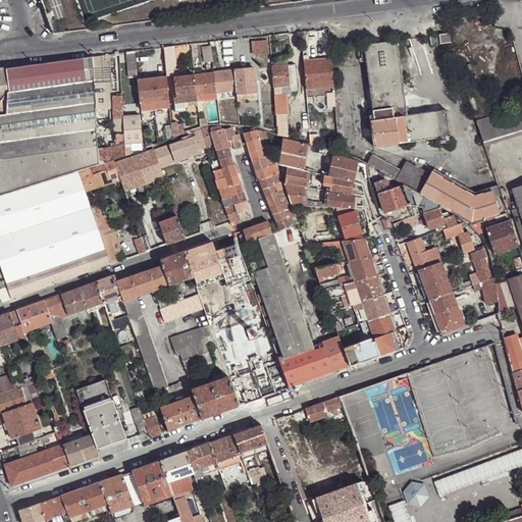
[(452,42),(449,35),(431,37),(432,45),(452,42)]
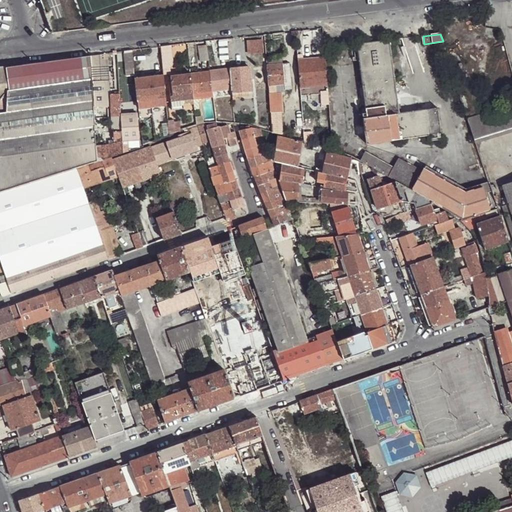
[(228,39),(219,40),(220,59),(229,58),(228,39)]
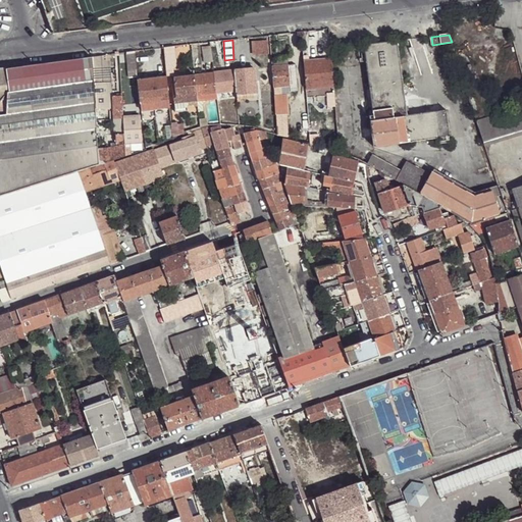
[(253,41),(254,53),(269,52),(268,40),(253,41)]
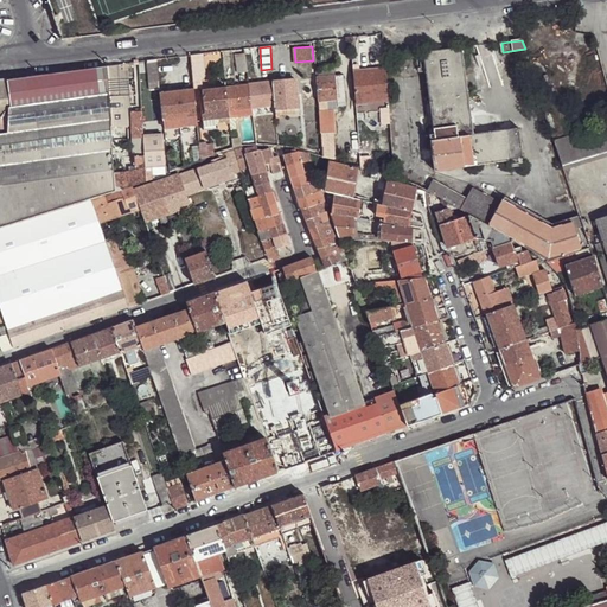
[(462,46),(423,52),(430,96),(434,128),(435,140),(473,134),(472,123),(462,46)]
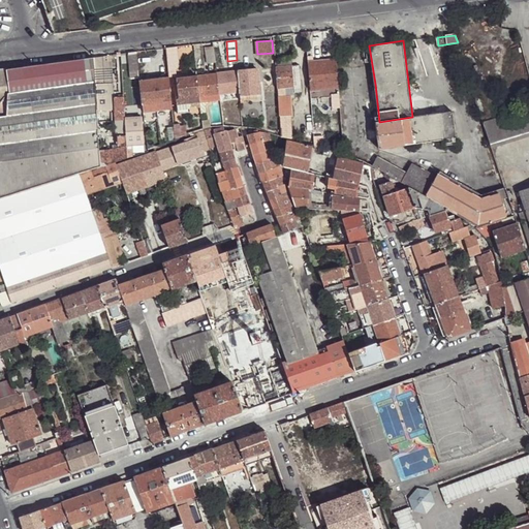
[(179,47),(166,48),(169,76),(177,75),(176,69),(180,66),(179,47)]
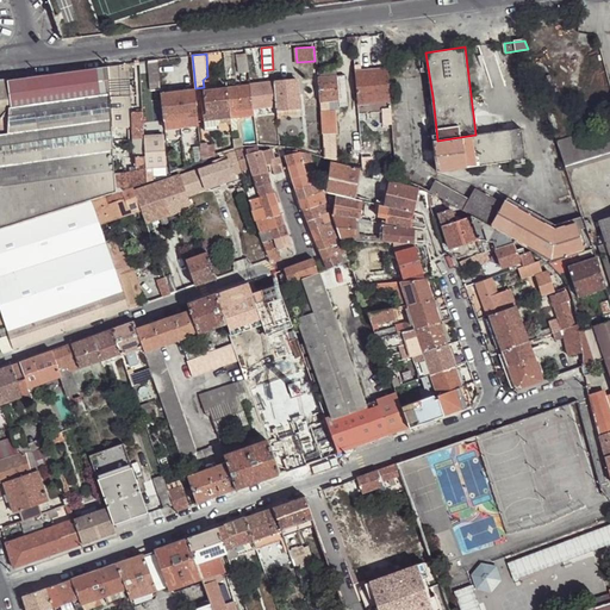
[(249,72),(247,54),(237,55),(240,73),(249,72)]
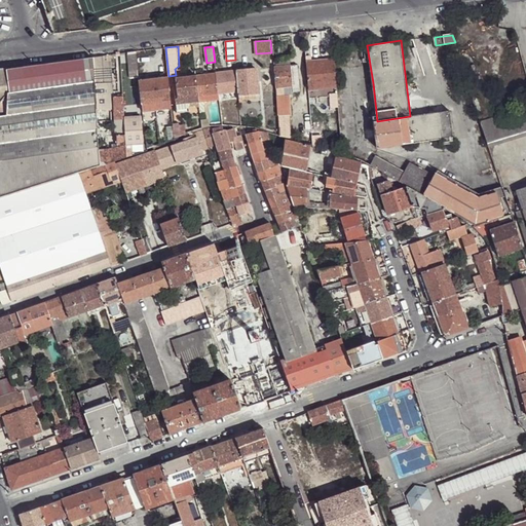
[(136,51),(128,52),(132,80),(133,83),(140,82),(139,81),(136,51)]
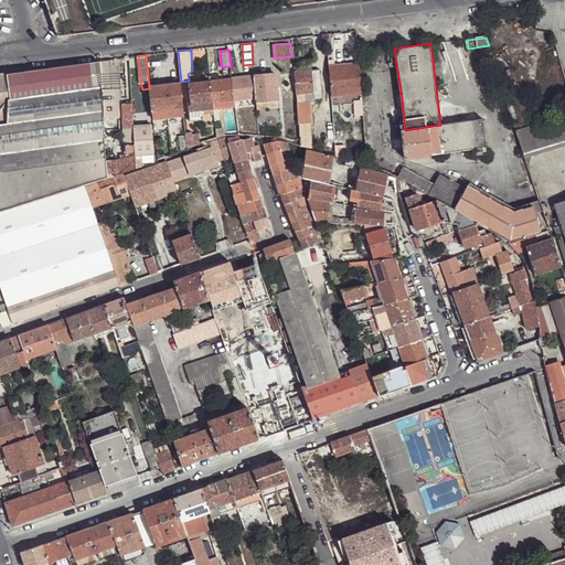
[(100,62),(100,63),(104,117),(119,115),(117,95),(117,73),(119,72),(118,60),(100,62)]
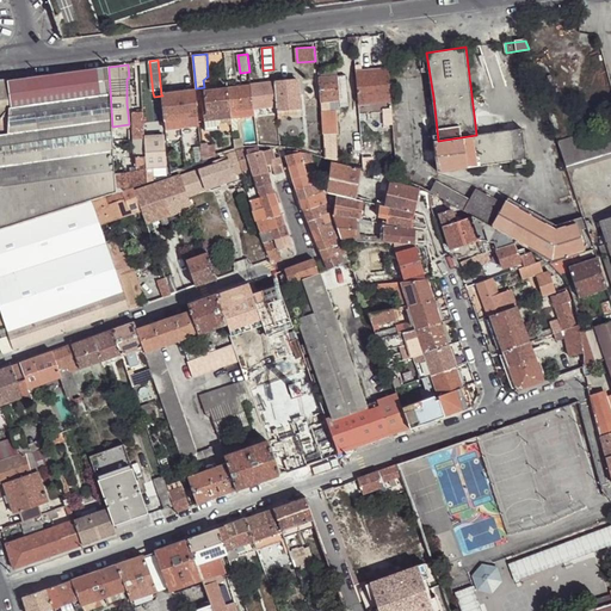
[(389,67),(356,71),(358,104),(392,100),(389,67)]
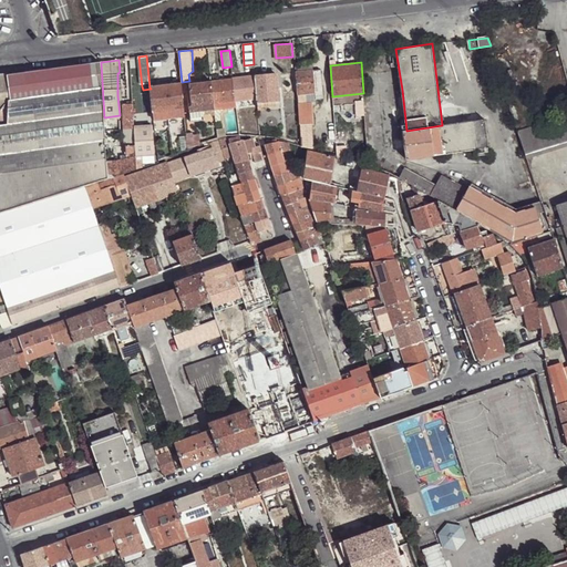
[(0,212),(84,186),(85,187),(109,178),(107,162),(104,117),(101,63),(88,64),(7,73),(10,98),(3,106),(0,111),(1,123),(0,123),(0,212)]
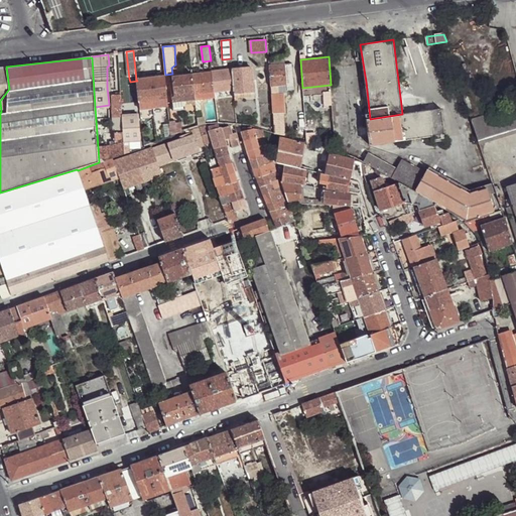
[(285,65),(270,66),(271,86),(286,85),(286,82),(285,65)]
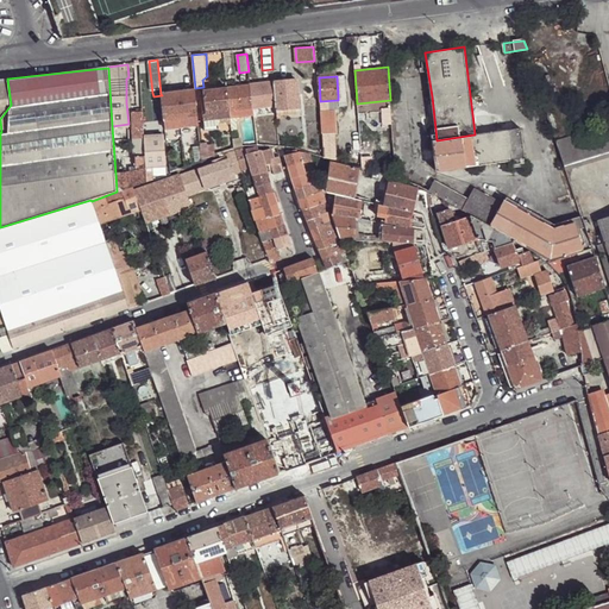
[(0,79),(0,132),(1,132),(0,119),(4,114),(11,105),(10,94),(7,79),(0,79)]
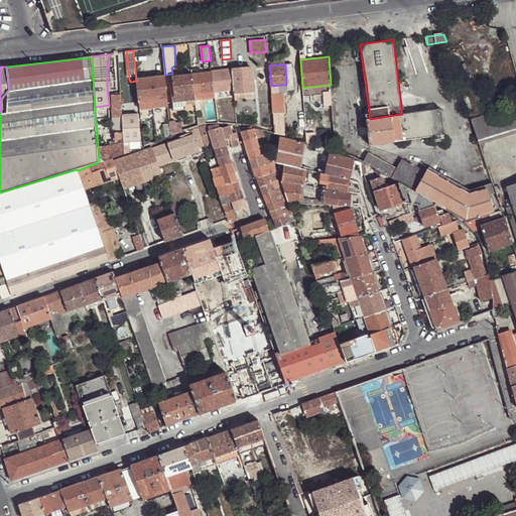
[(251,68),(232,69),(234,89),(234,93),(253,91),(251,68)]
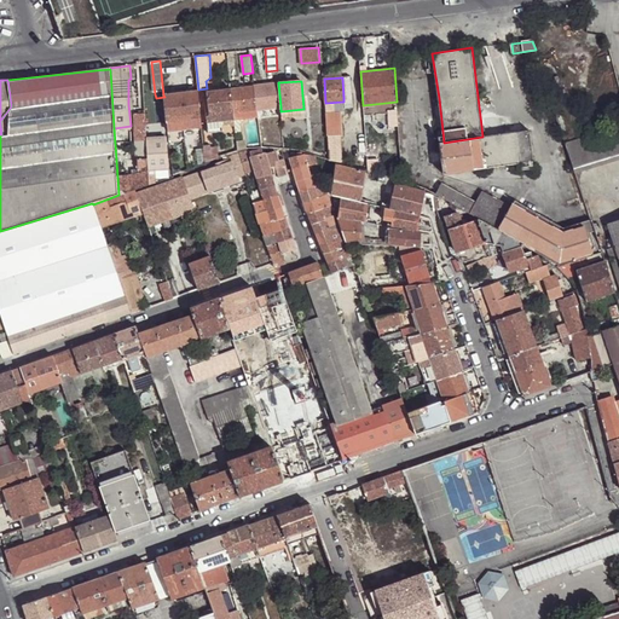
[(278,82),(254,86),(258,109),(281,106),(278,82)]
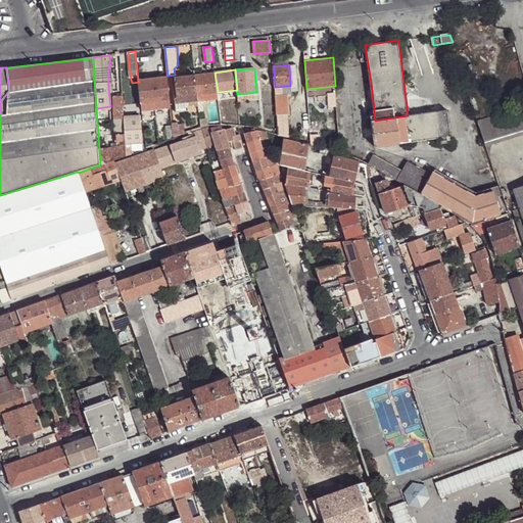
[(215,73),(195,75),(197,100),(199,105),(199,110),(203,110),(202,99),(200,100),(199,94),(218,92),(215,73)]
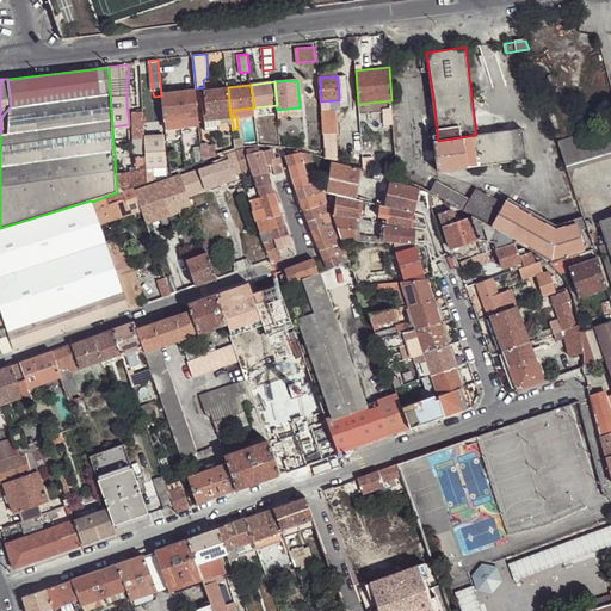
[(230,117),(228,87),(204,91),(207,106),(202,107),(203,111),(204,111),(207,129),(220,128),(218,123),(218,119),(228,118),(228,122),(228,124),(233,123),(230,117)]
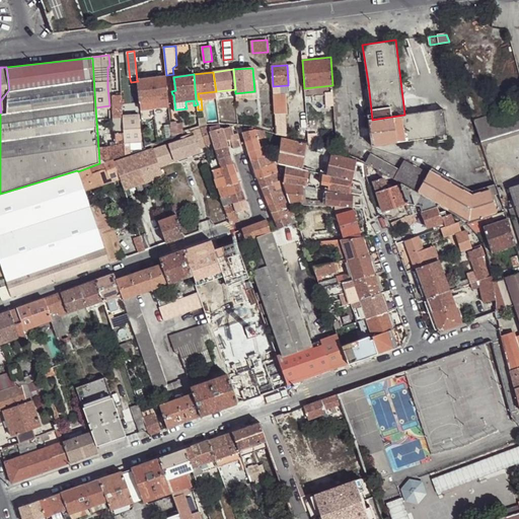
[(137,80),(138,81),(141,109),(144,109),(144,105),(143,101),(165,98),(165,103),(163,103),(164,112),(169,110),(166,76),(137,80)]
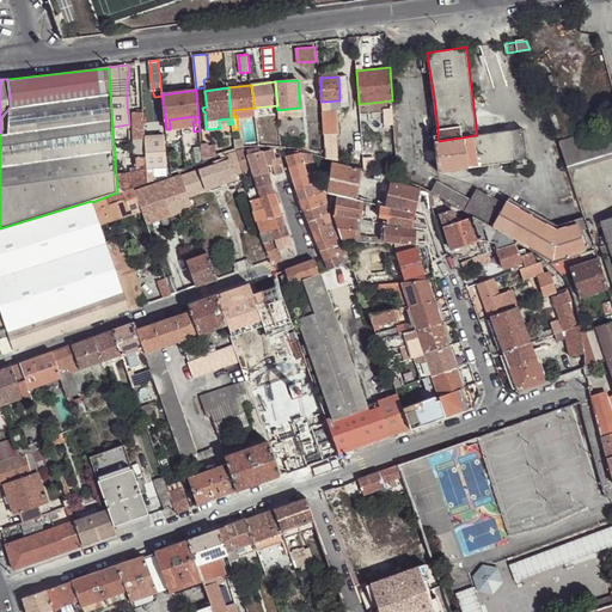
[(145,134),(142,111),(133,112),(135,139),(145,139),(145,136),(145,134)]
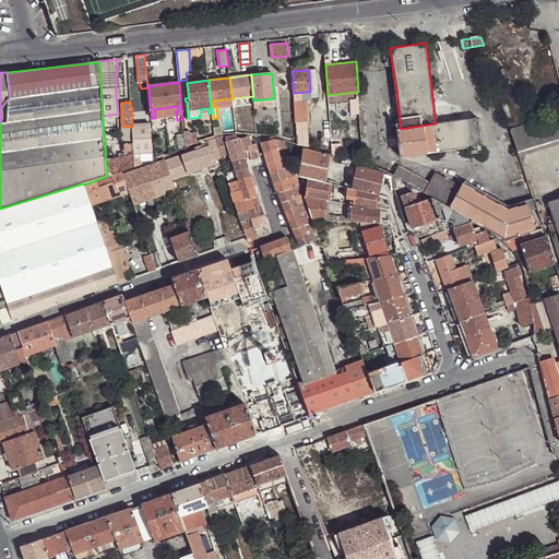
[(558,115),(511,130),(519,151),(558,138),(558,115)]
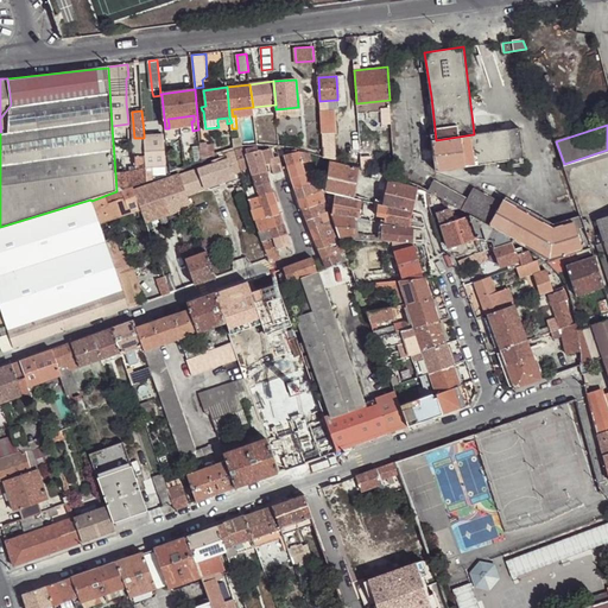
[(477,134),(474,134),(436,140),(431,140),(435,171),(523,158),(518,128),(477,134)]
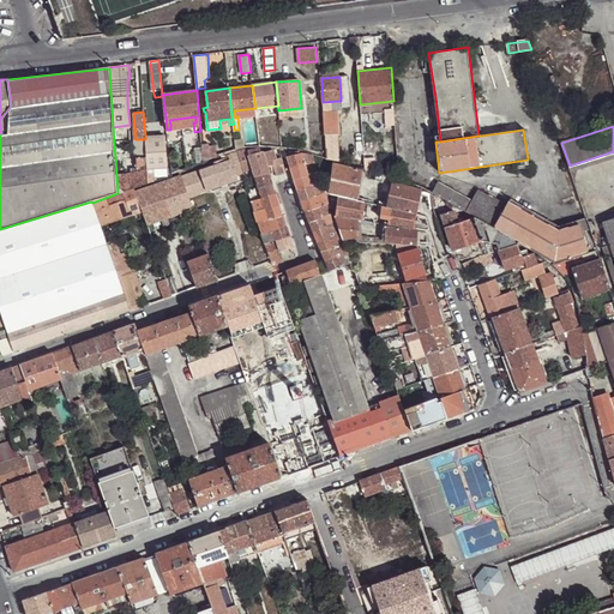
[(136,139),(136,154),(145,154),(145,144),(145,139),(136,139)]
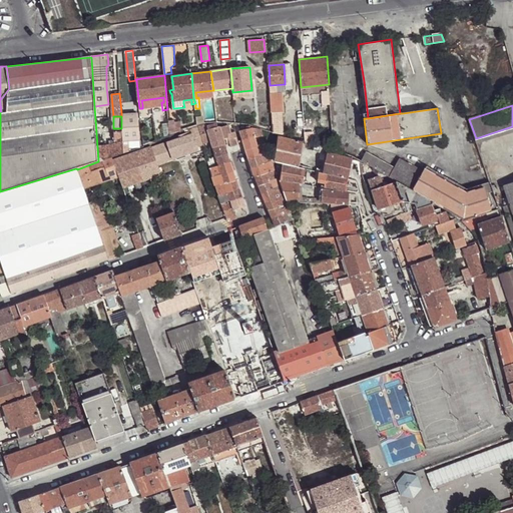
[(121,128),(122,153),(129,150),(128,140),(139,139),(138,120),(121,120),(121,128)]
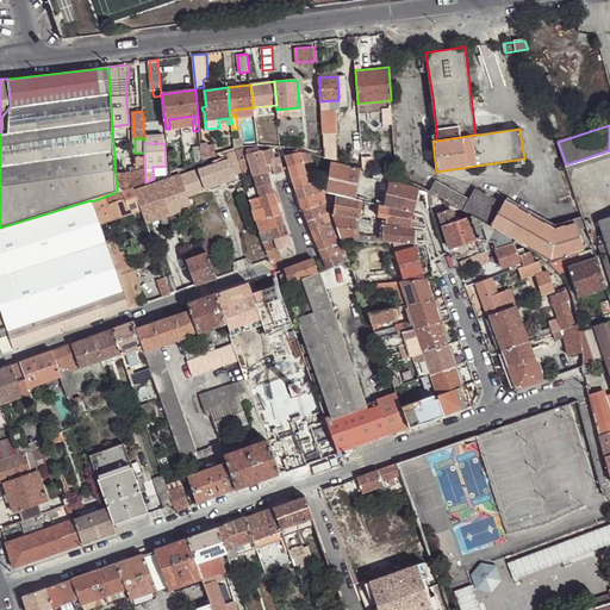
[(207,143),(201,144),(201,148),(203,162),(215,159),(213,147),(207,147),(207,143)]
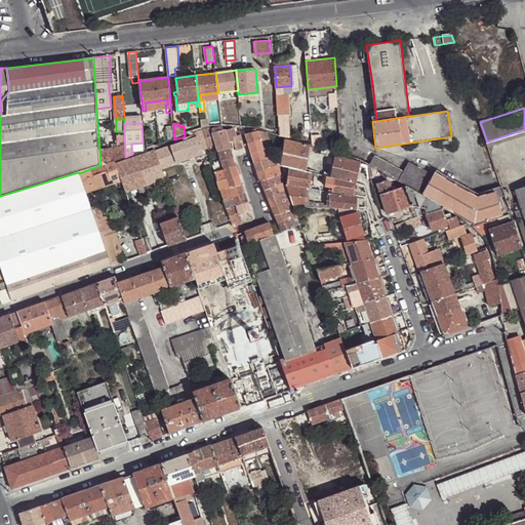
[(219,151),(230,148),(228,140),(233,139),(232,136),(236,135),(234,128),(225,130),(224,130),(223,127),(213,130),(212,129),(203,131),(204,133),(207,146),(216,143),(219,151)]
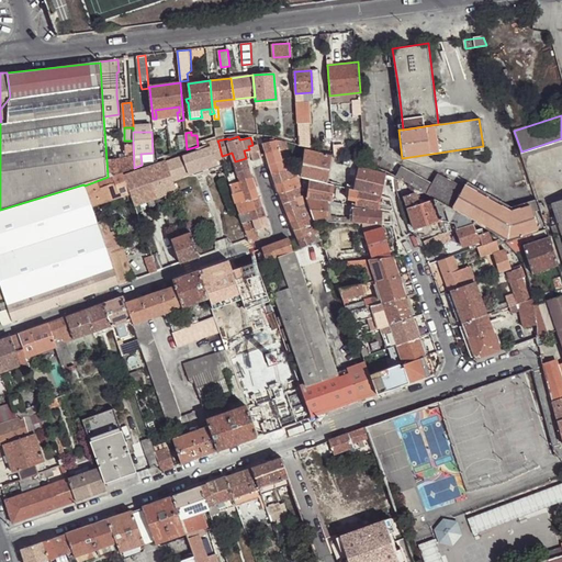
[(276,139),(265,143),(267,154),(279,150),(289,148),(287,142),(276,139)]
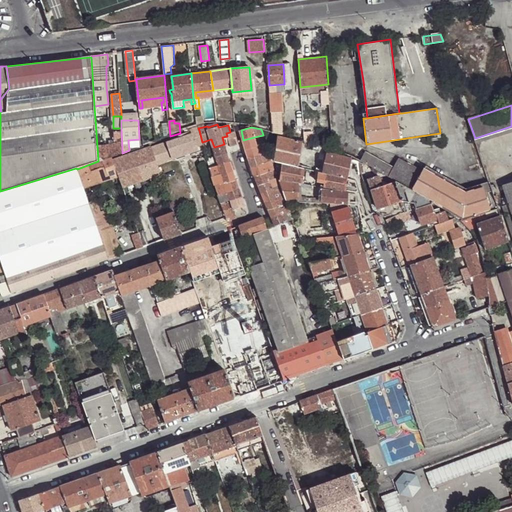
[(109,144),(97,146),(98,161),(112,157),(122,153),(121,128),(113,128),(114,140),(114,143),(109,144)]
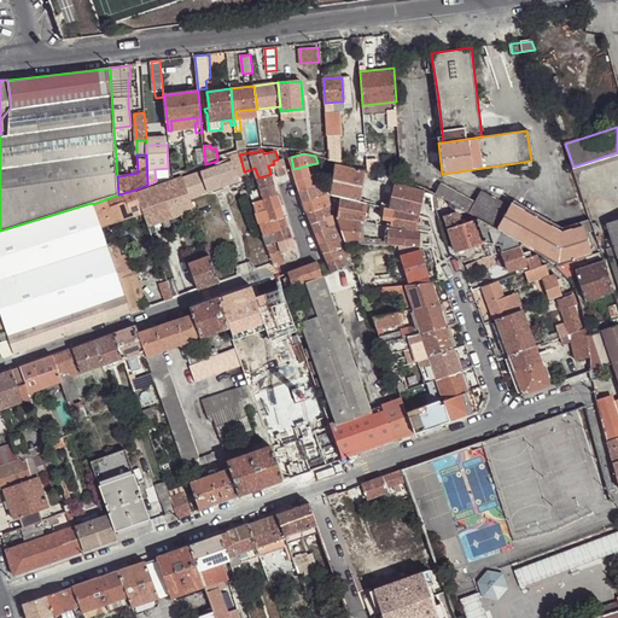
[(244,172),(240,157),(233,159),(238,176),(245,174),(244,172)]
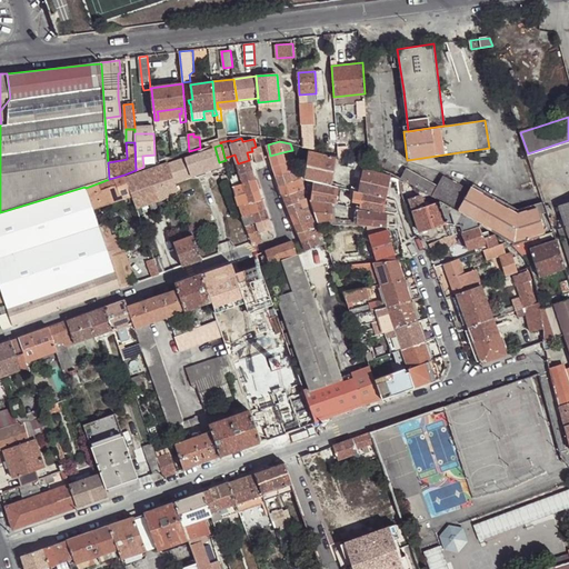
[(256,147),(251,148),(252,151),(256,161),(266,159),(261,146),(256,147)]
